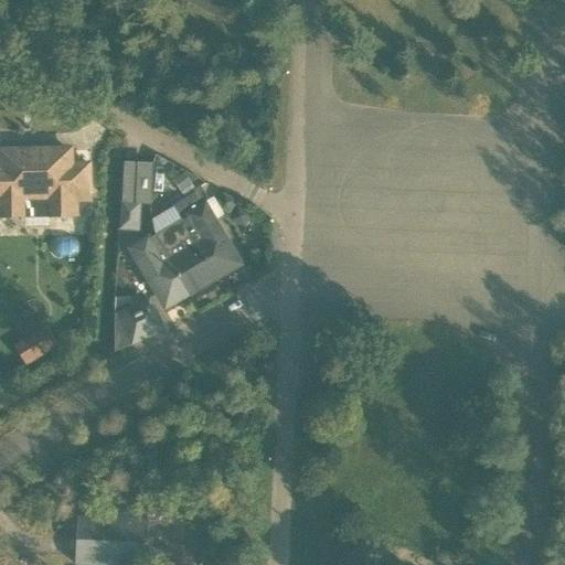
[(0,219),(78,217),(78,201),(89,201),(89,164),(70,164),(70,151),(0,151),(0,164),(0,166),(0,219)]
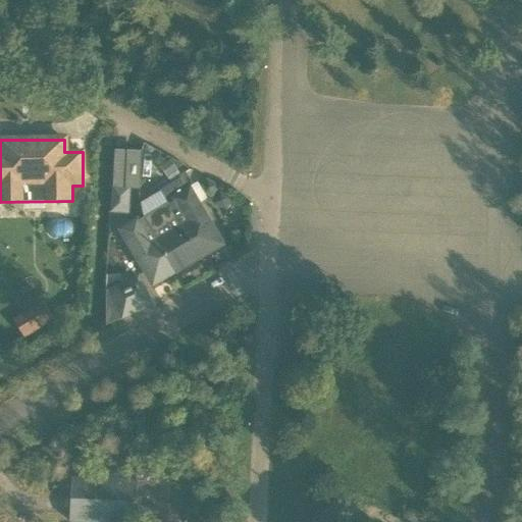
[(139,189),(140,151),(114,150),(111,213),(127,214),(128,189),(139,189)]
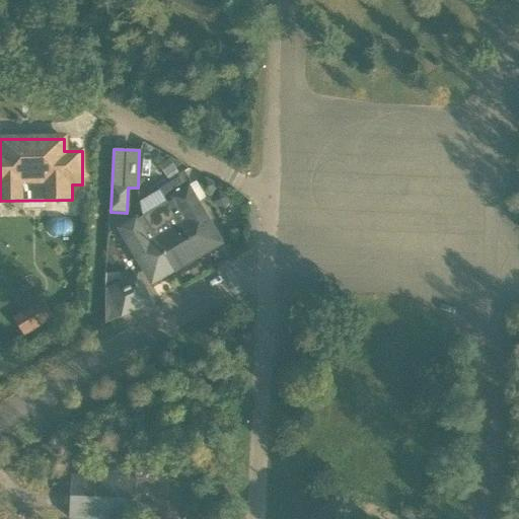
[(188,192),(167,203),(197,254),(217,242),(188,192)]
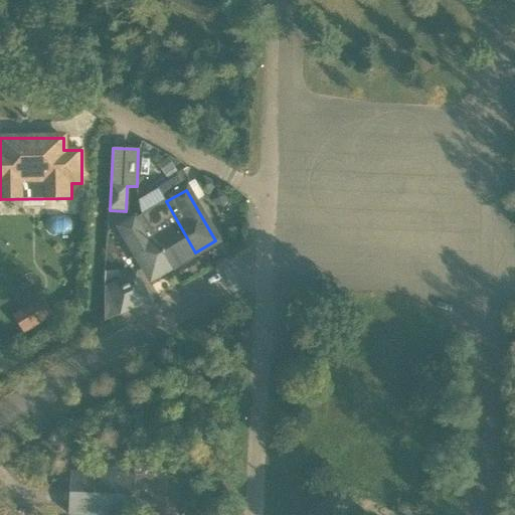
[(195,252),(166,201),(142,216),(171,267),(195,252)]
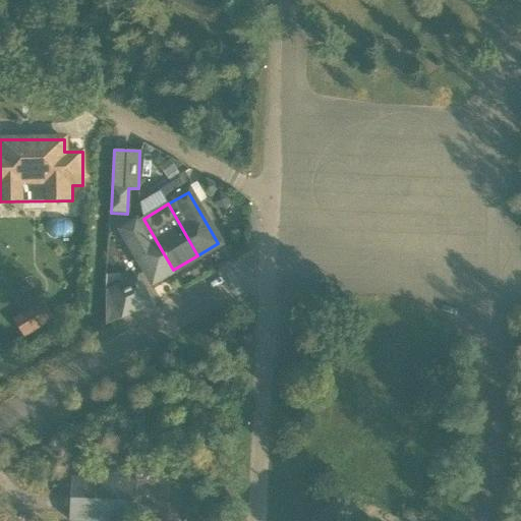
[(143,219),(123,230),(153,282),(173,270),(143,219)]
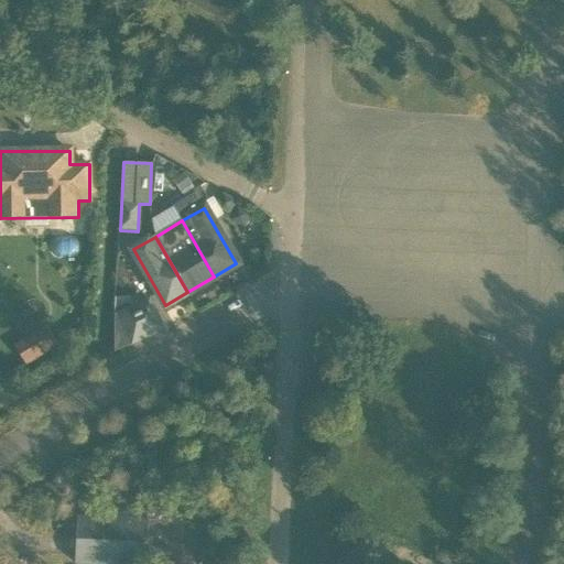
[(115,350),(163,329),(149,297),(116,314),(115,350)]
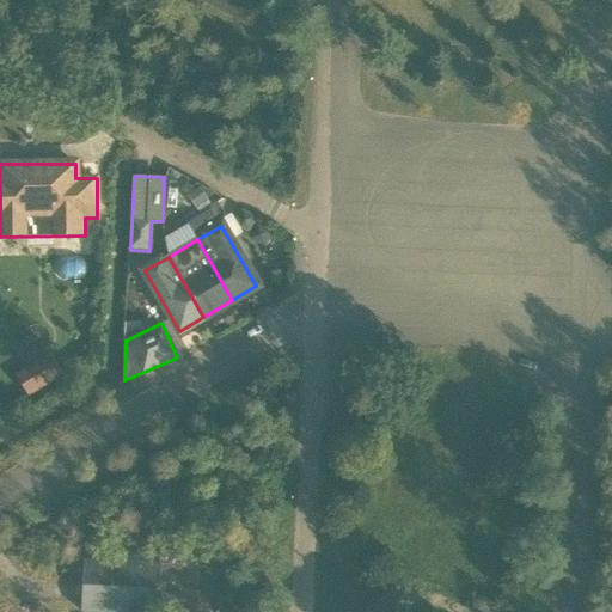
[(13,371),(24,395),(65,377),(54,352),(13,371)]
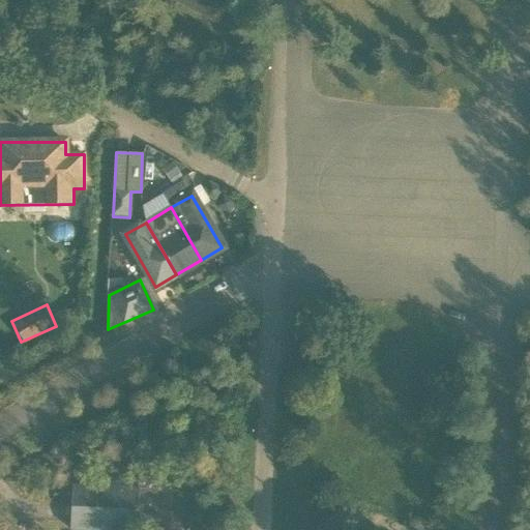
[(78,529),(167,529),(170,490),(156,489),(156,479),(140,478),(139,488),(74,486),(71,529),(78,529)]
